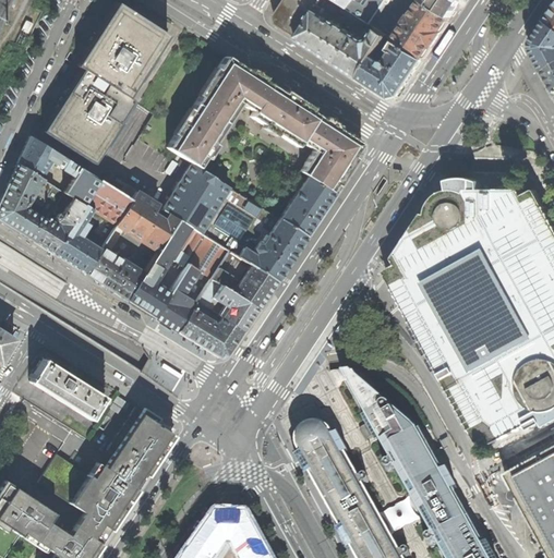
[(299,36),(302,38),(320,11),(321,11),(327,0),(328,0),(333,3),(335,0),(289,0),(279,16),(280,24),(299,36)]
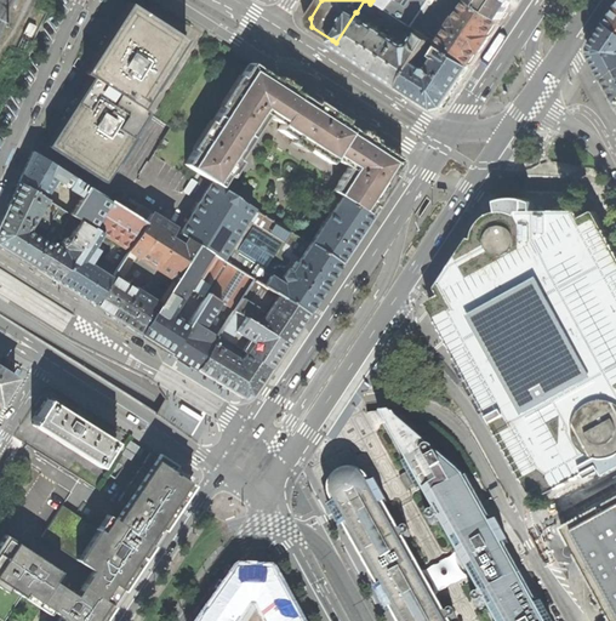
[(375,0),(416,27),(422,18),(426,21),(439,0),(375,0)]
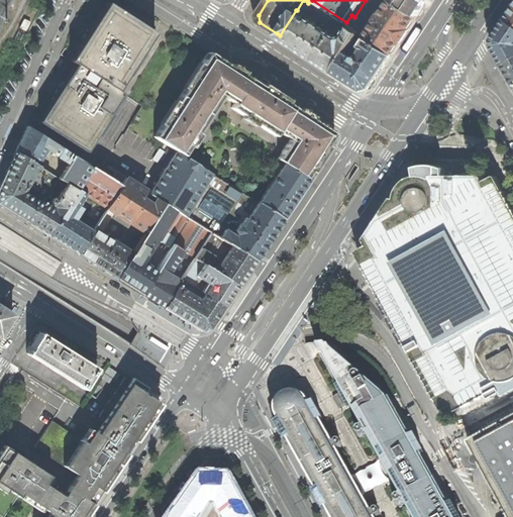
[(394,0),(395,1),(420,17),(429,3),(431,0),(394,0)]
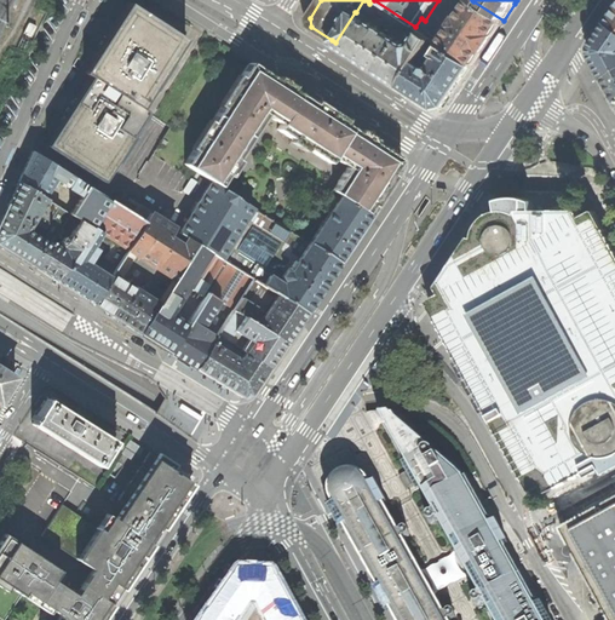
[(473,1),(444,46),(473,65),(489,44),(504,21),(473,1)]
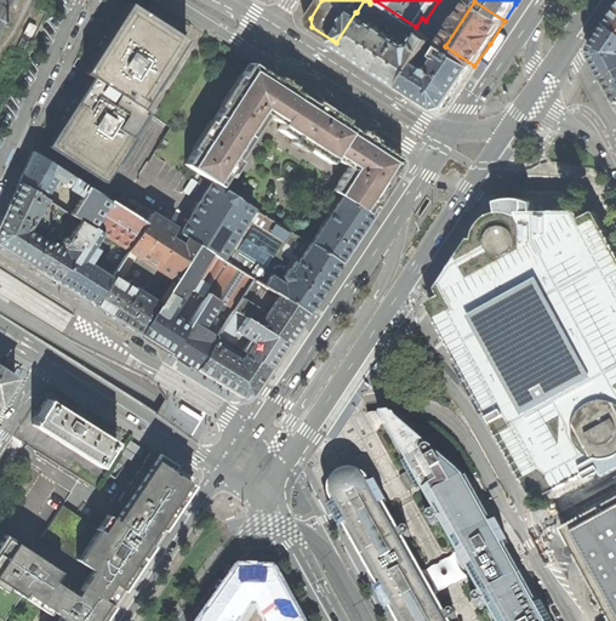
[(96,77),(146,108),(189,39),(133,4),(110,40),(90,73),(96,77)]
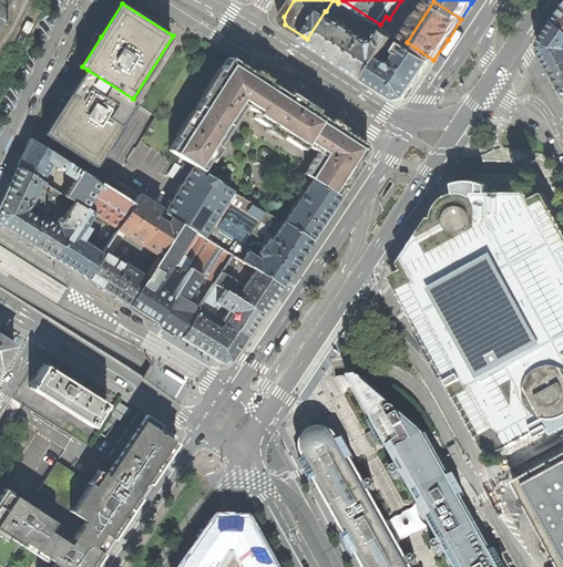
[(325,11),(307,39),(335,55),(370,79),(384,58),(397,35),(388,30),(379,41),(375,42),(326,11),(325,11)]
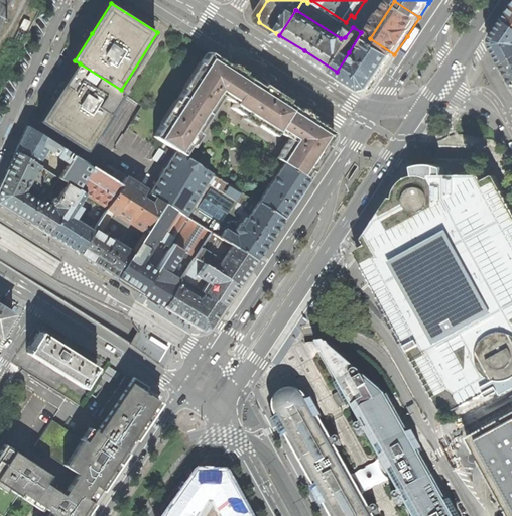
[(511,21),(509,20),(496,39),(496,46),(505,63),(506,66),(511,61),(511,21)]
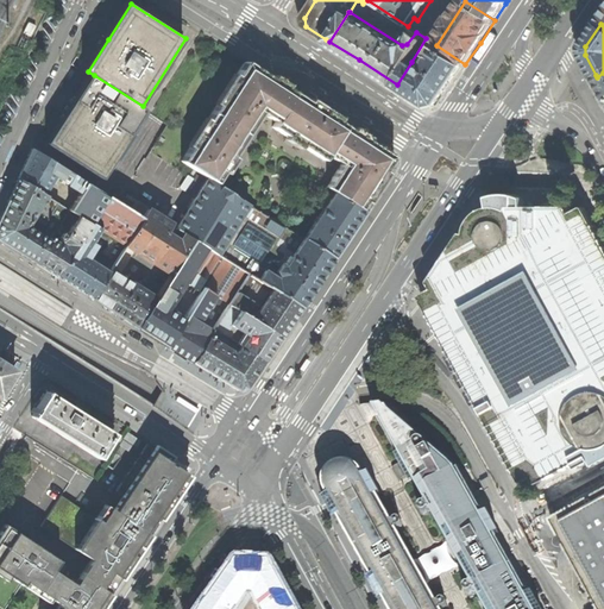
[(411,62),(397,85),(431,106),(439,104),(452,86),(465,64),(436,45),(431,55),(434,57),(427,68),(420,68),(411,62)]
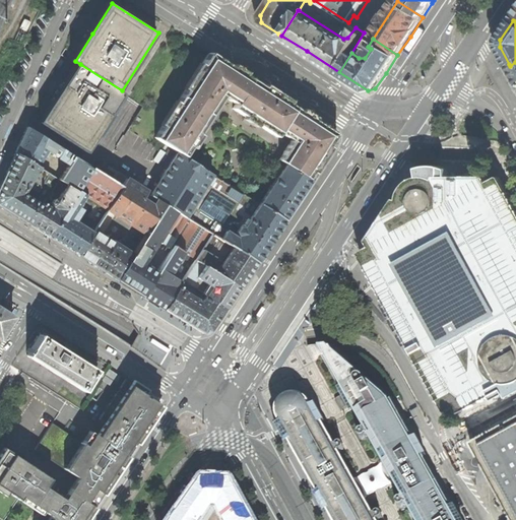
[(166,127),(159,137),(189,155),(227,95),(238,104),(236,107),(248,115),(246,118),(259,126),(261,124),(279,135),(282,131),(295,139),(281,159),(286,163),(311,179),(314,175),(316,172),(319,173),(335,148),(332,146),(339,135),(338,132),(212,52),(205,63),(202,62),(187,87),(189,89),(181,102),(179,101),(165,124),(166,127)]
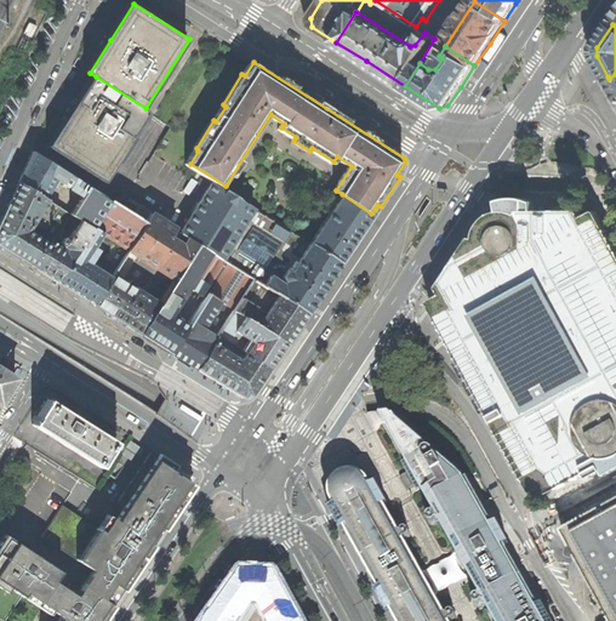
[(153,113),(146,108),(96,77),(74,112),(52,147),(108,182),(153,113)]
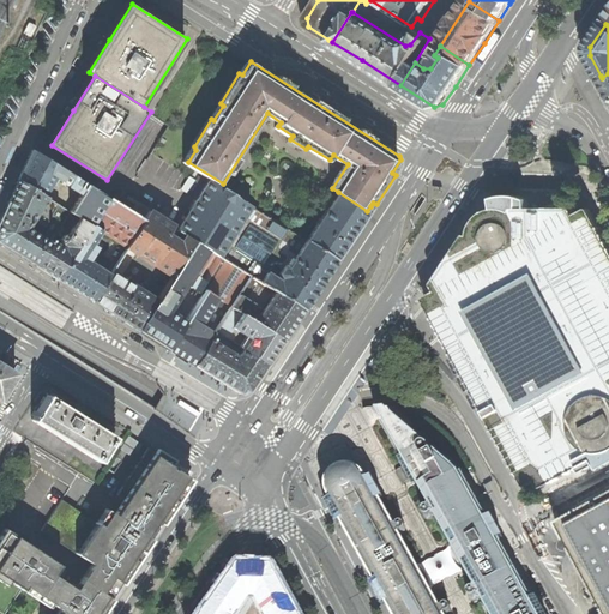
[(29,166),(23,180),(48,196),(60,176),(77,187),(76,188),(84,194),(91,185),(36,150),(29,166)]
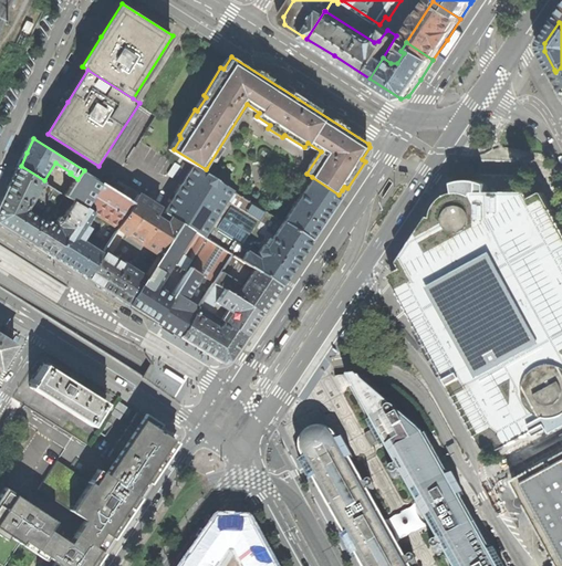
[(44,180),(21,166),(9,191),(0,208),(0,219),(0,221),(16,231),(37,244),(50,223),(37,216),(42,207),(44,209),(55,192),(62,197),(59,201),(63,203),(69,196),(44,180)]
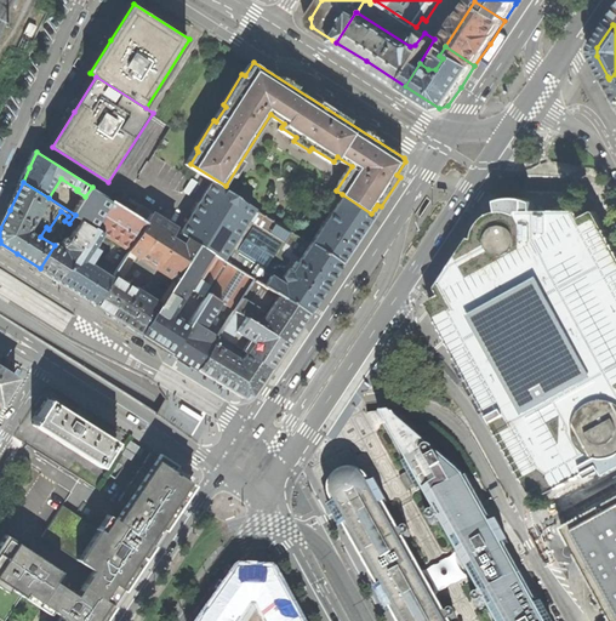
[(283,295),(311,313),(329,284),(343,262),(314,244),(216,183),(186,232),(203,244),(232,263),(257,279),(266,285),(283,295)]
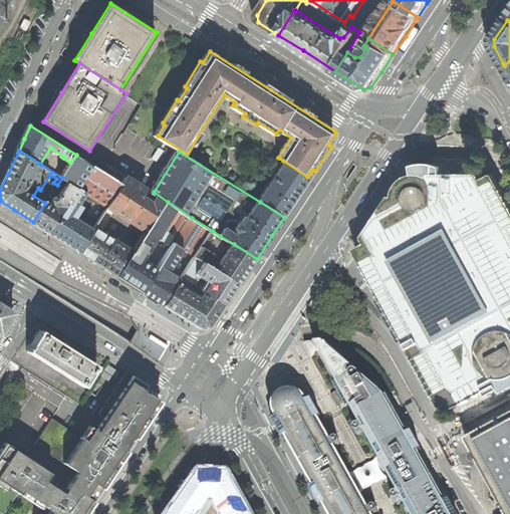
[(70,163),(62,178),(70,182),(80,189),(94,167),(76,155),(70,163)]
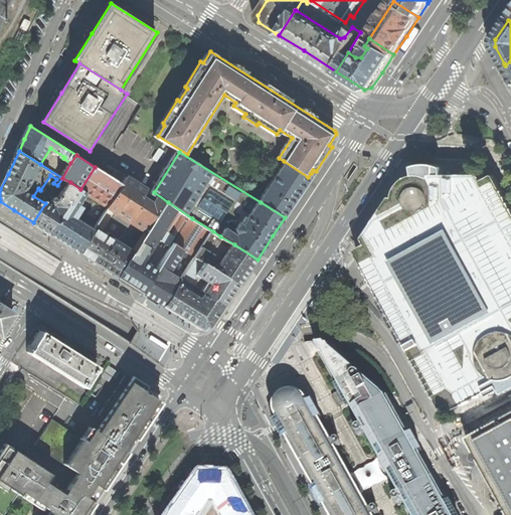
[(285,166),(261,202),(285,217),(298,198),(311,178),(308,177),(284,161),(282,164),(285,166)]
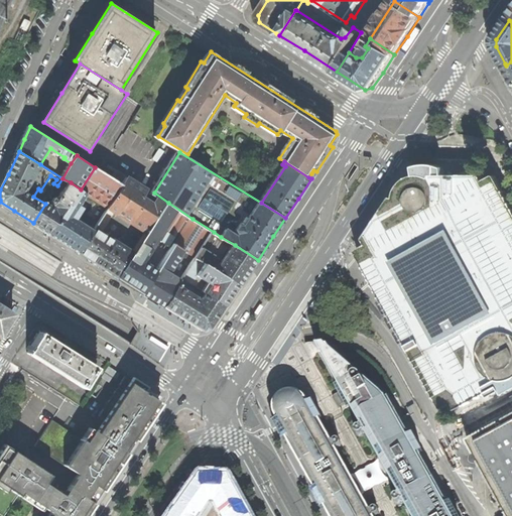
[(123,184),(95,167),(81,189),(89,194),(88,196),(109,208),(123,184)]
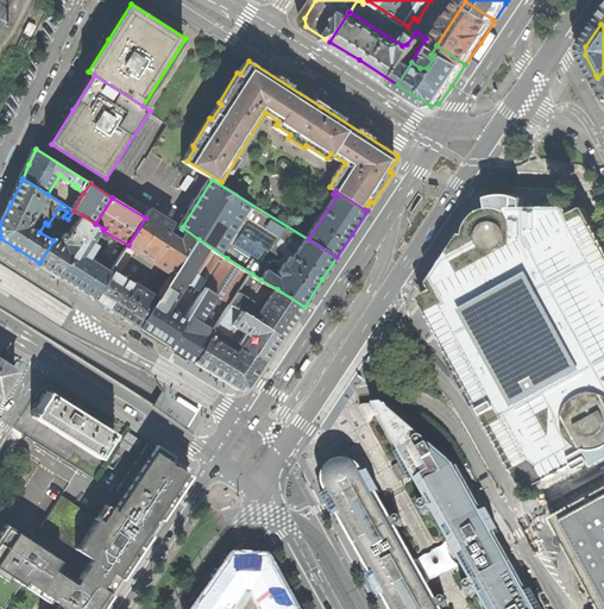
[(438,289),(426,295),(426,297),(444,330),(488,408),(517,462),(527,482),(530,482),(539,477),(542,483),(543,484),(545,484),(596,456),(597,449),(603,449),(603,230),(591,207),(589,206),(577,212),(576,212),(573,207),(571,206),(515,206),(513,211),(508,208),(501,207),(494,207),(489,208),(482,213),(476,218),(471,226),(470,234),(466,233),(434,281),(438,289)]
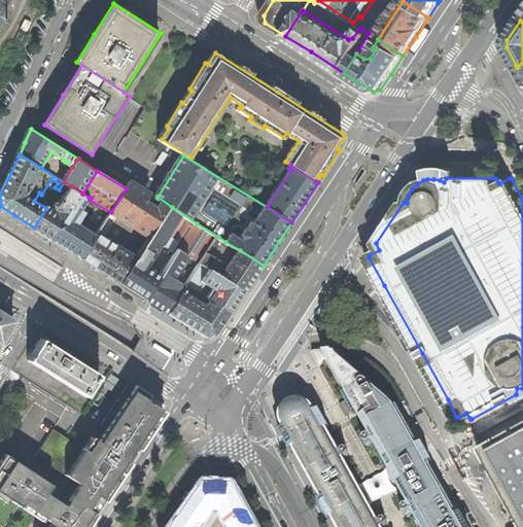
[(126,188),(111,212),(136,226),(130,236),(146,247),(172,207),(158,197),(149,192),(131,180),(126,188)]
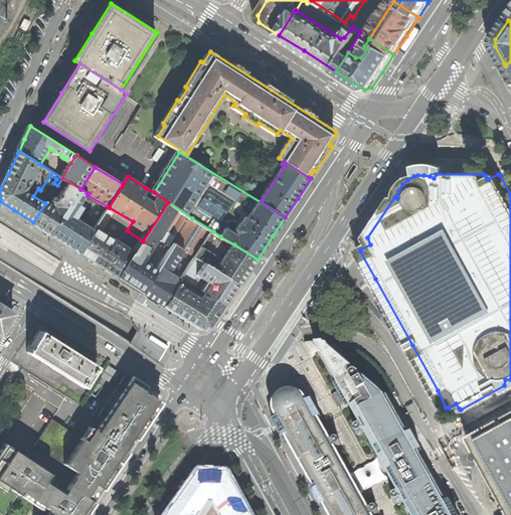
[(45,203),(33,222),(42,227),(52,234),(80,189),(70,182),(61,197),(60,196),(56,197),(54,201),(55,204),(58,206),(57,207),(47,202),(45,203)]
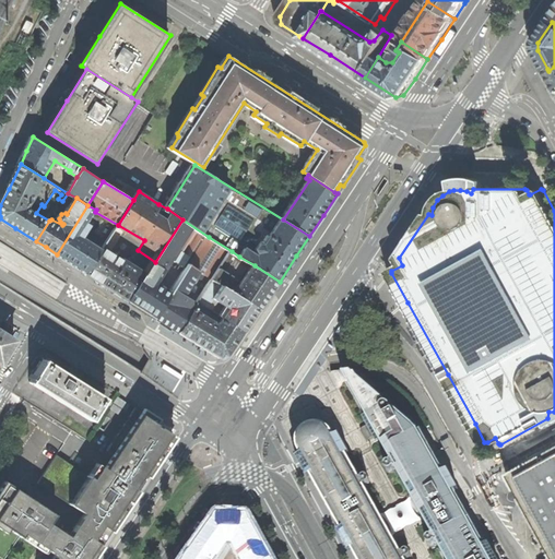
[(50,203),(45,212),(52,216),(58,207),(50,203)]
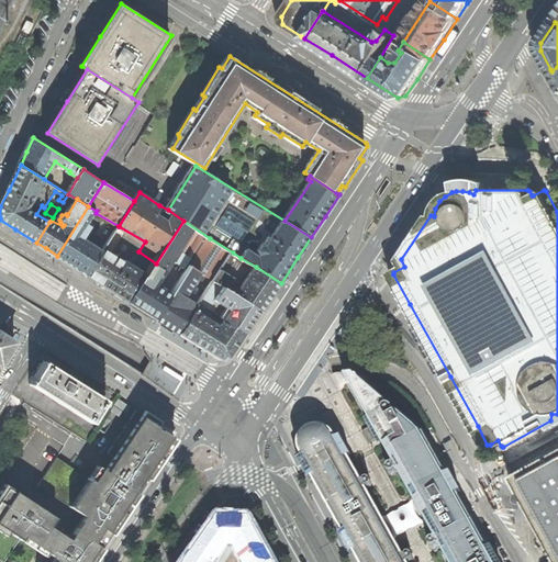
[(70,263),(88,274),(103,250),(81,235),(96,213),(97,211),(88,206),(57,256),(70,263)]
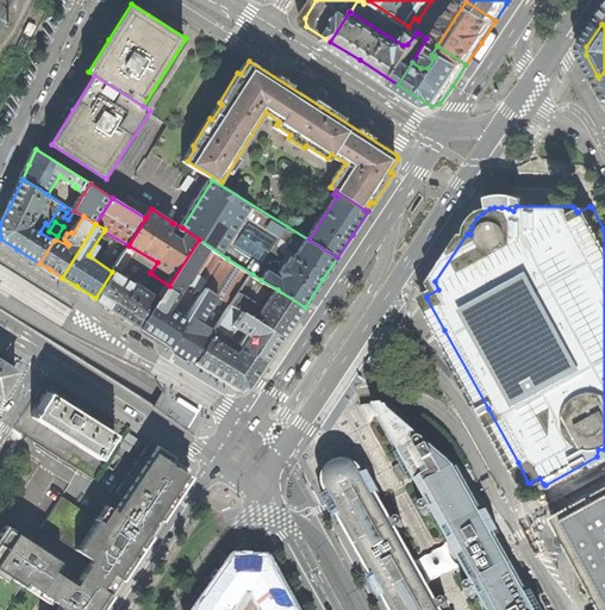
[(172,346),(189,318),(173,309),(189,282),(206,292),(228,259),(199,240),(169,286),(161,299),(142,328),(156,336),(172,346)]
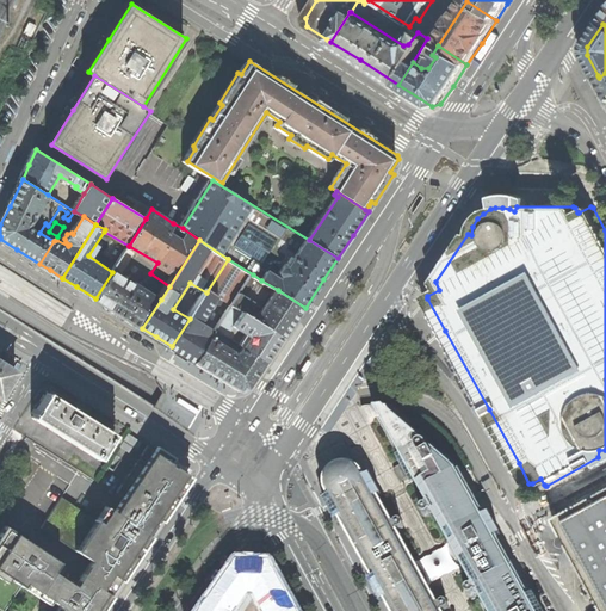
[(198,363),(214,338),(203,331),(205,327),(201,323),(205,322),(217,303),(226,308),(214,327),(218,331),(234,304),(253,275),(228,259),(206,292),(190,319),(172,346),(184,355),(198,363)]
